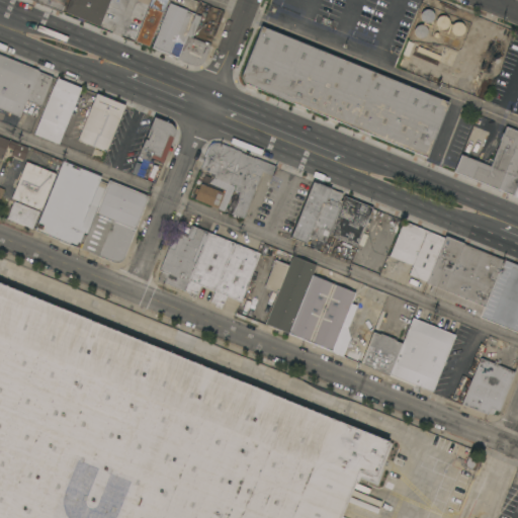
[(64,0),(63,3),(65,4),(62,10),(37,0),(64,0)]
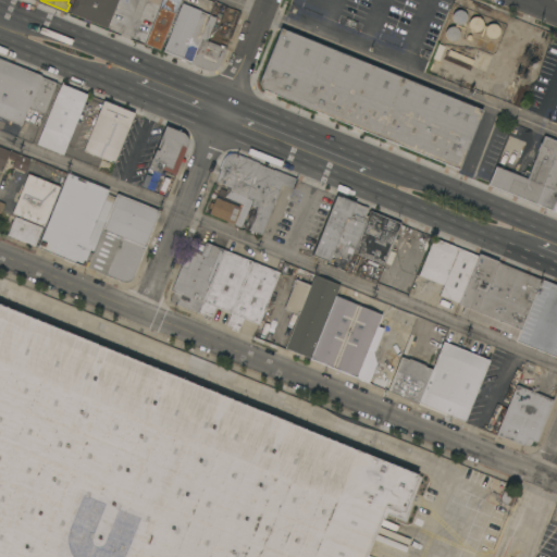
[(74,0),(118,0),(107,27),(89,21),(88,23),(83,20),(83,17),(70,12),(74,0)]
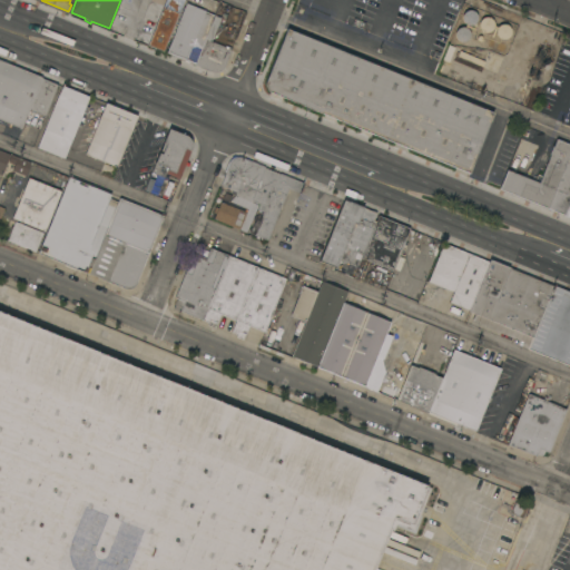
[(164,50),(157,48),(156,50),(154,49),(155,47),(148,45),(164,5),(165,0),(183,0),(173,28),(169,36),(164,50)]
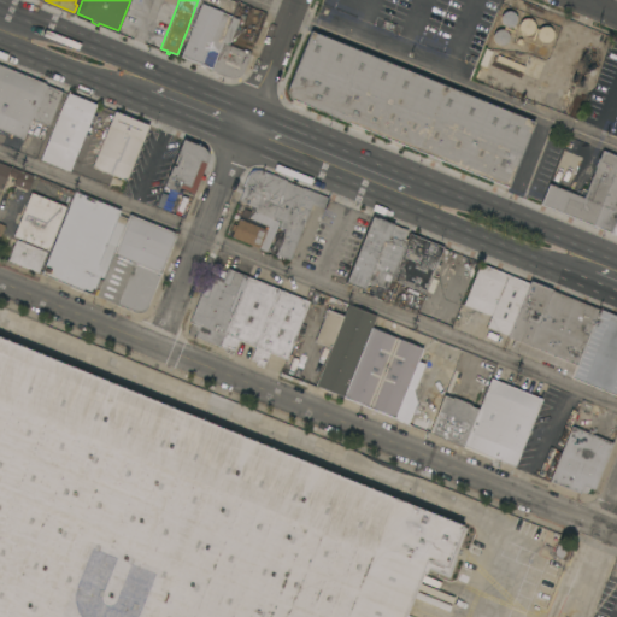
[(187,30),(189,31),(201,3),(203,3),(203,0),(209,0),(215,3),(215,0),(235,0),(239,1),(228,27),(211,70),(180,57),(187,40),(183,39),(187,30)]
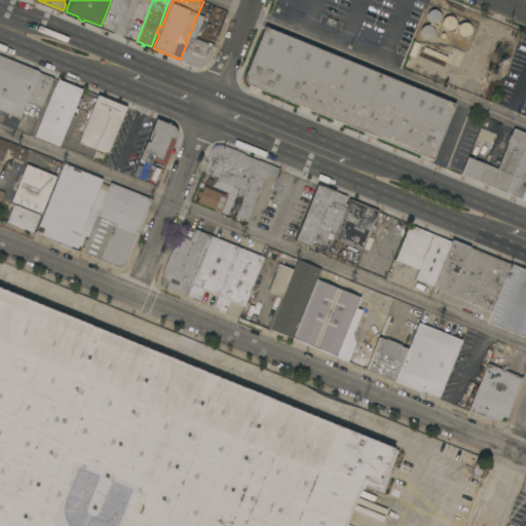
[(433,8),(434,8),(435,9),(437,9),(438,10),(439,11),(440,13),(440,14),(441,16),(440,19),(439,21),(436,23),(434,23),(433,23),(430,23),(429,22),(427,20),(426,16),(426,14),(427,13),(427,11),(428,10),(430,9),(433,8)]
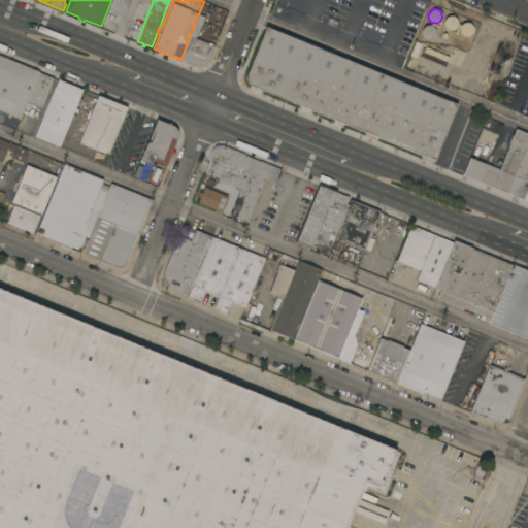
[(448,15),(449,15),(451,15),(452,15),(454,15),(455,17),(456,18),(458,21),(458,24),(457,26),(456,27),(455,28),(453,29),(452,29),(450,29),(448,29),(447,28),(446,27),(444,26),(443,25),(443,22),(443,21),(444,19),(446,18),(447,17),(448,15)]
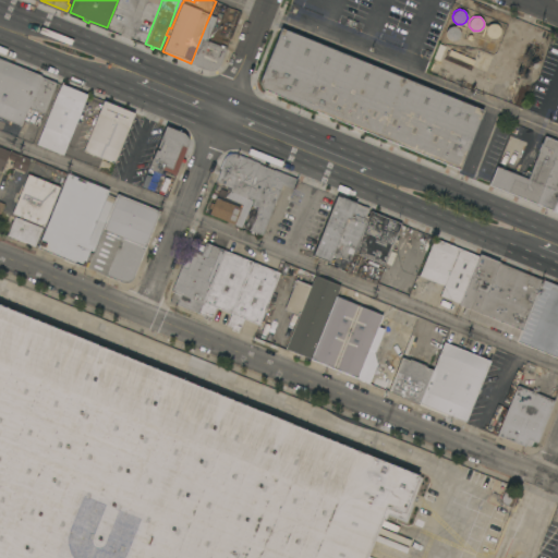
[(489,23),(492,23),(494,23),(496,24),(497,25),(498,26),(499,28),(500,29),(500,32),(499,34),(498,35),(497,36),(495,37),(494,38),(492,37),(489,37),(488,36),(487,35),(486,34),(485,33),(485,29),(485,28),(487,25),(488,24),(489,23)]
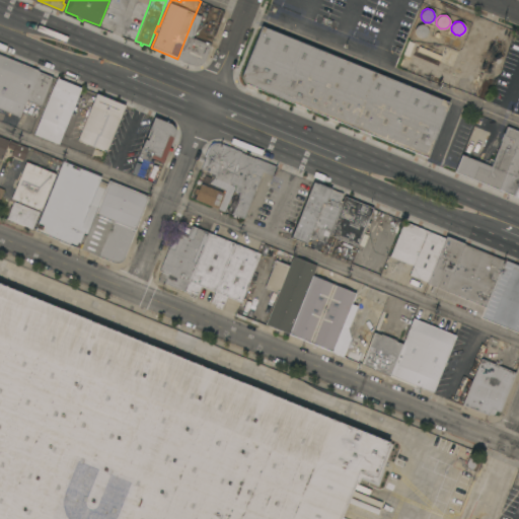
[(194,23),(191,30),(189,35),(204,42),(205,40),(210,42),(209,44),(210,45),(204,60),(203,62),(201,64),(199,64),(196,65),(194,65),(177,59),(192,22),(194,23)]
